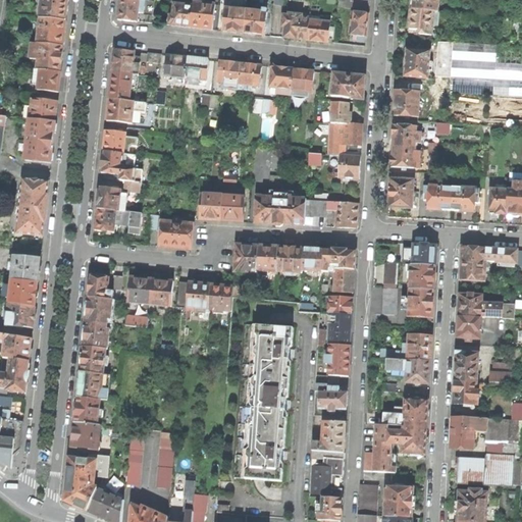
[(42,0),(40,18),(66,21),(66,20),(68,0),(42,0)]
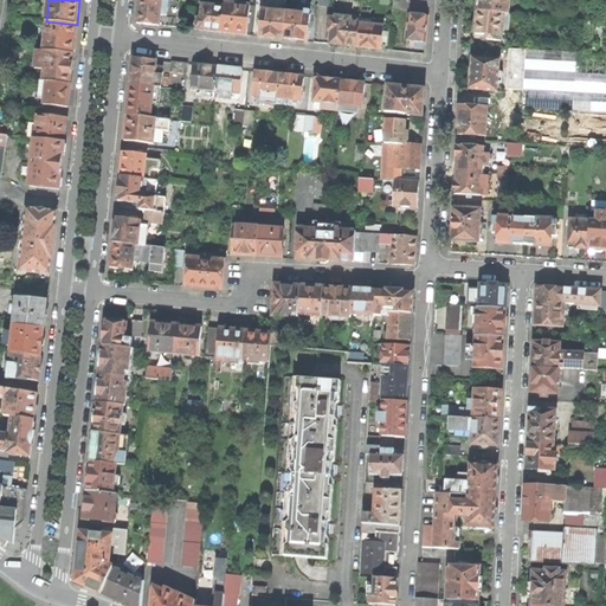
[(161,15),(162,1),(156,0),(139,0),(137,23),(148,25),(160,26),(161,15)]
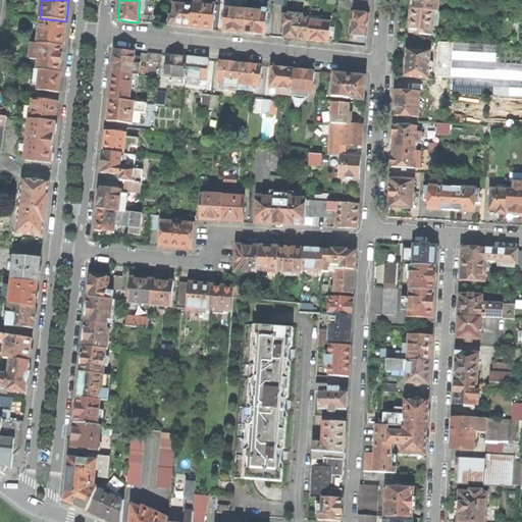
[(338,0),(338,7),(352,9),(353,0),(338,0)]
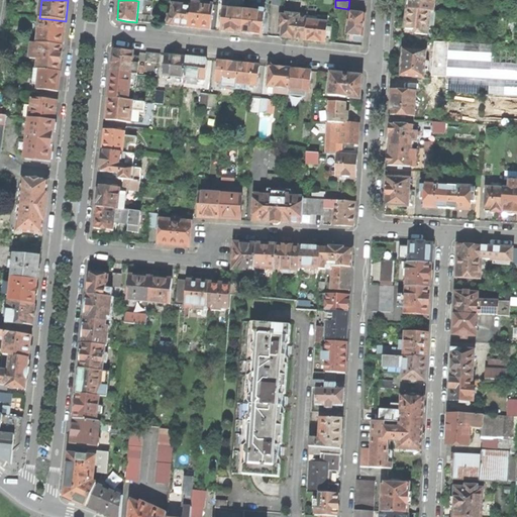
[(408,0),(408,10),(430,12),(434,13),(435,0),(408,0)]
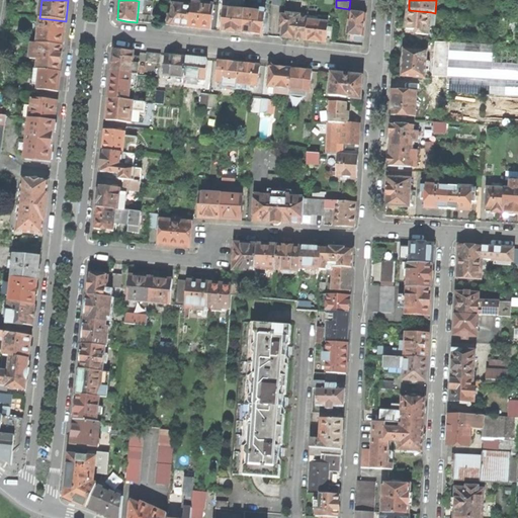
[(145,1),(144,13),(152,14),(154,2),(145,1)]
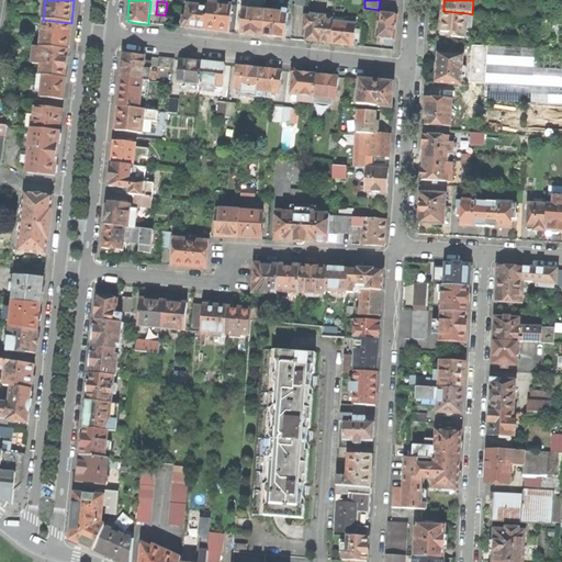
[(209,7),(206,30),(228,33),(231,19),(232,6),(209,3),(209,7)]
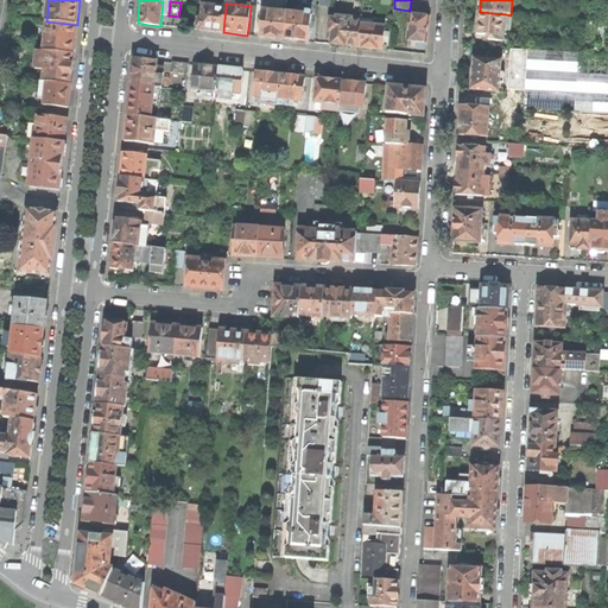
[(223,32),(226,7),(203,5),(202,17),(202,19),(198,19),(197,27),(201,27),(201,30),(223,32)]
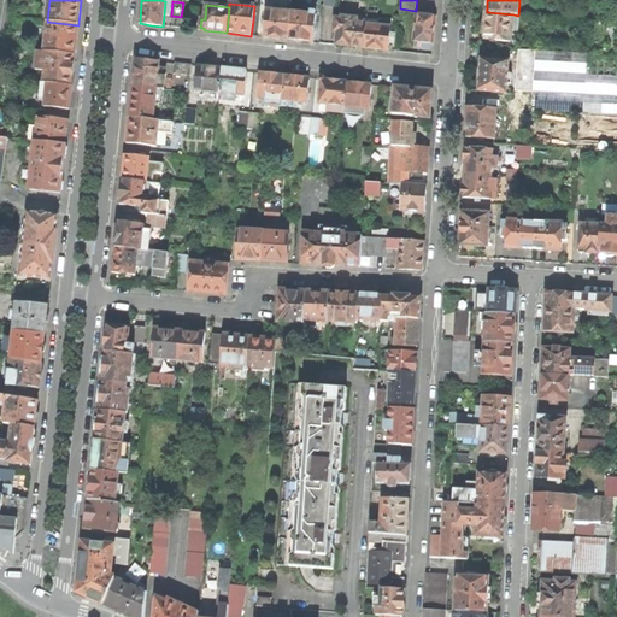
[(292,12),(266,10),(265,22),(264,37),(288,40),(292,12)]
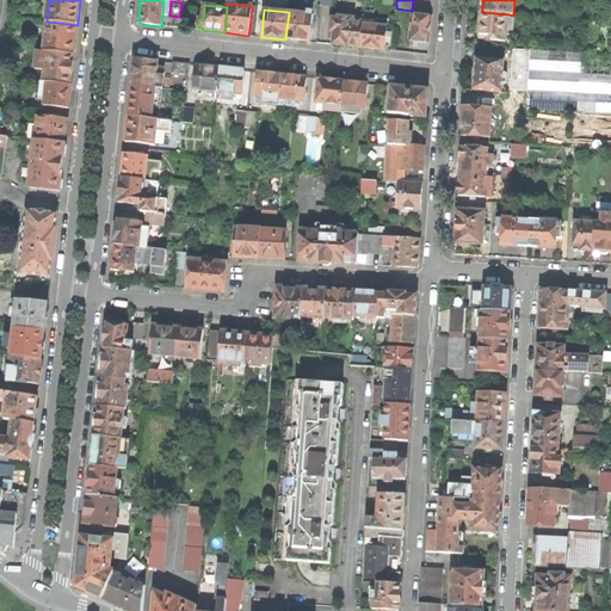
[(313,16),(289,12),(285,39),(310,42),(312,29),(313,16)]
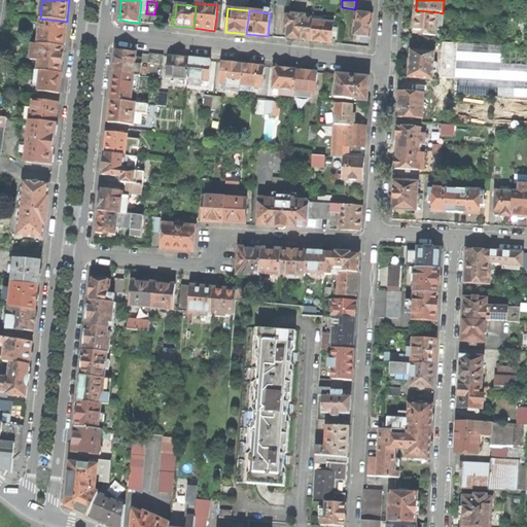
[(437,26),(438,12),(416,10),(415,22),(413,22),(412,29),(414,29),(414,30),(422,31),(424,31),(424,35),(436,36),(437,26)]
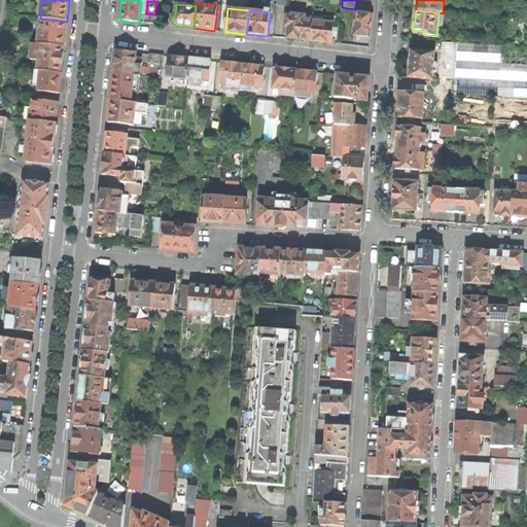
[(288,35),(287,38),(310,41),(312,22),(313,13),(301,11),(301,15),(292,14),(292,16),(286,16),(284,34),(286,34),(288,35)]
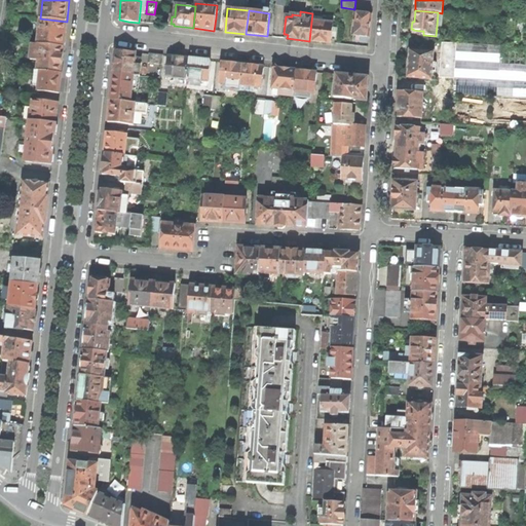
[(372,14),(354,12),(352,35),(358,36),(369,37),(372,14)]
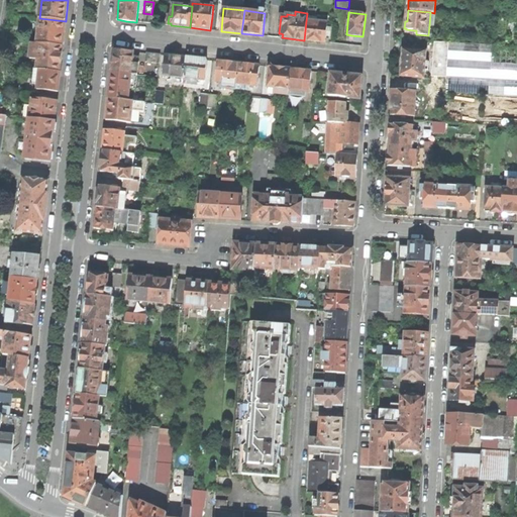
[(304,40),(325,42),(326,33),(327,23),(315,22),(315,18),(308,17),(307,21),(306,21),(304,40)]
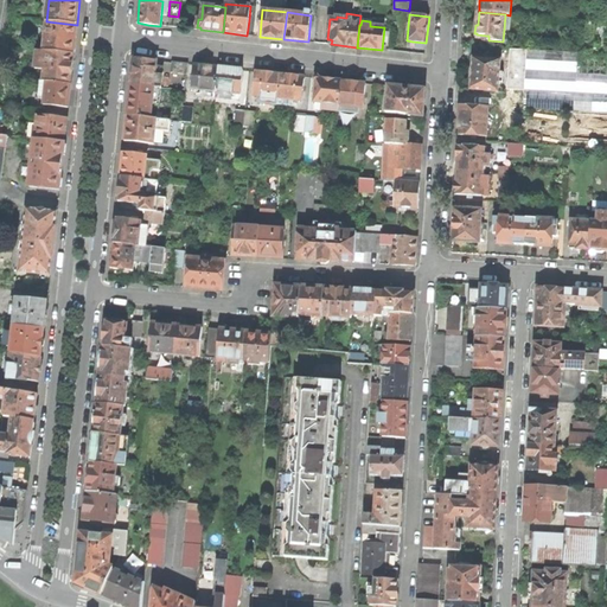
[(77,25),(46,21),(44,51),(46,51),(75,55),(75,51),(77,25)]
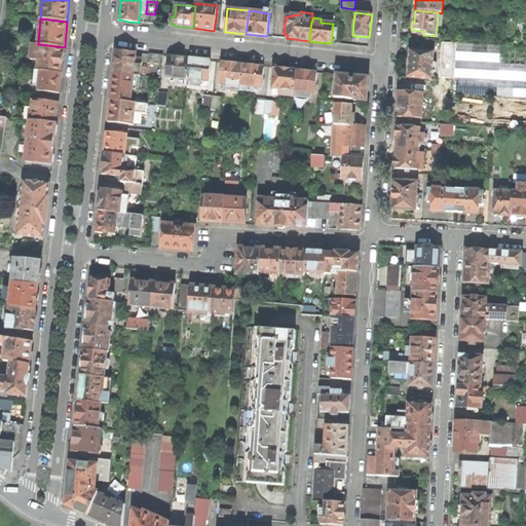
[(449,61),(500,64),(501,45),(450,42),(449,61)]
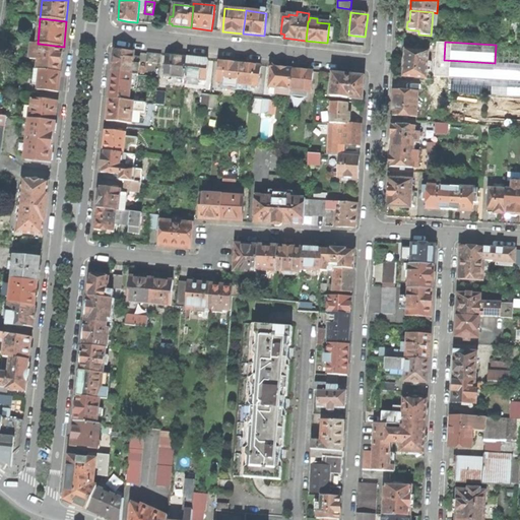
[(37,69),(61,72),(61,70),(64,47),(40,44),(38,44),(31,44),(30,59),(38,60),(37,69)]
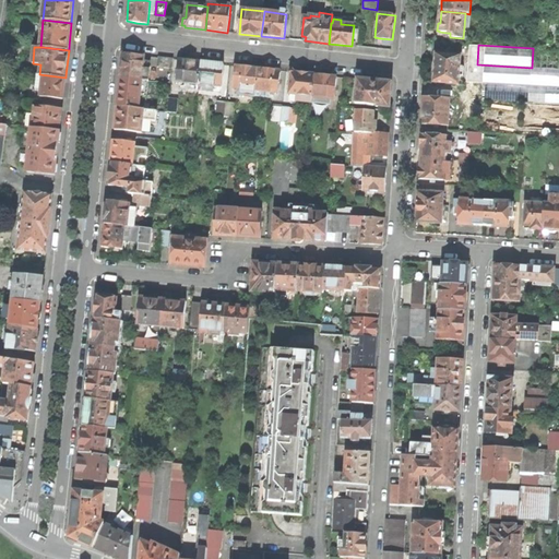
[(558,49),(533,48),(532,68),(558,69),(558,49)]
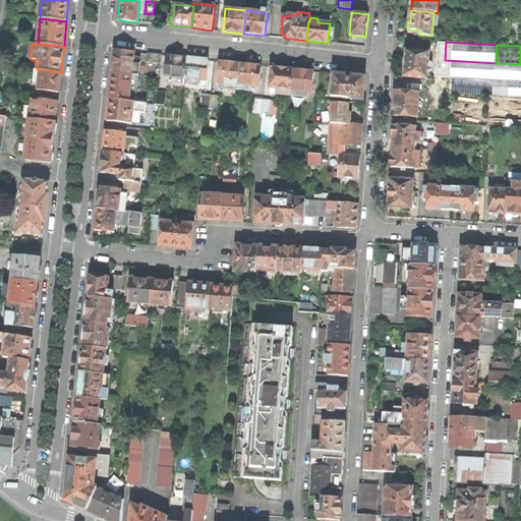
[(112,73),(132,75),(134,57),(134,52),(125,51),(114,50),(112,73)]
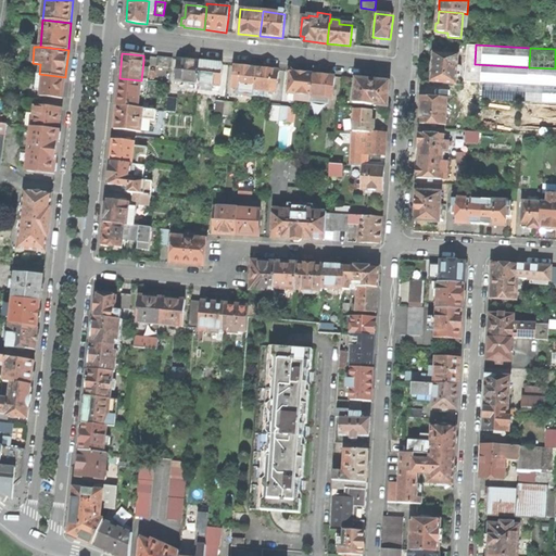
[(434,54),(432,81),(456,84),(457,76),(458,76),(459,62),(458,62),(459,55),(445,54),(434,54)]
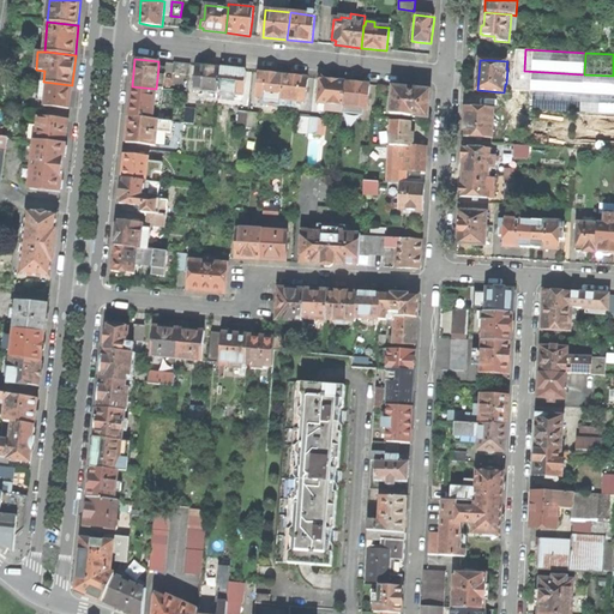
[(190,65),(174,64),(173,73),(188,76),(190,65)]
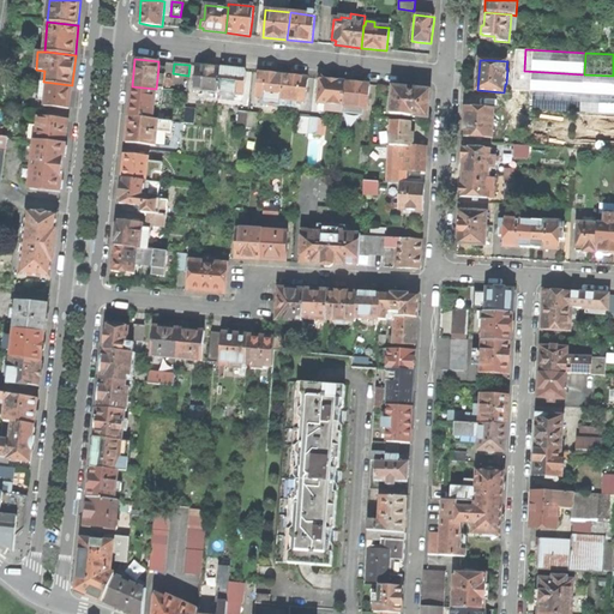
[(203,90),(218,92),(222,68),(197,66),(196,77),(194,89),(203,90)]
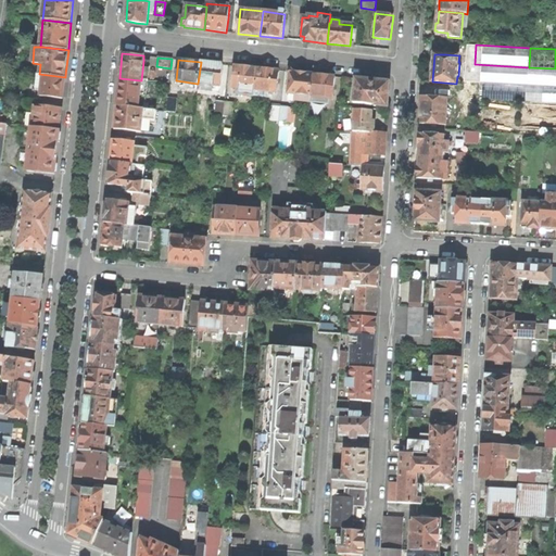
[(201,62),(198,84),(213,85),(220,86),(222,76),(223,64),(201,62)]
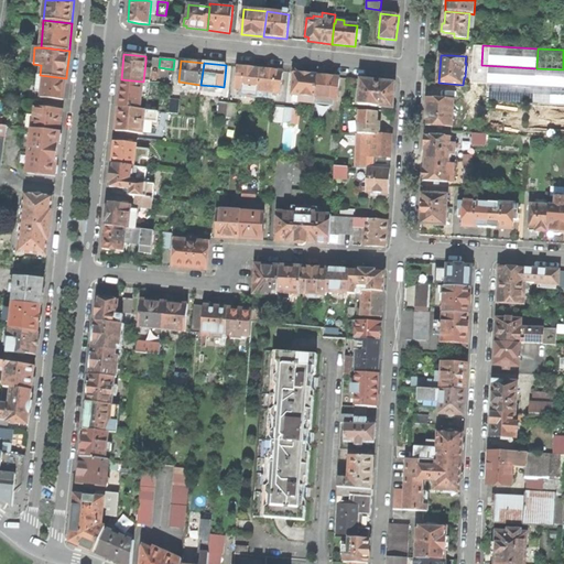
[(535,86),(537,68),(481,65),(480,83),(535,86)]
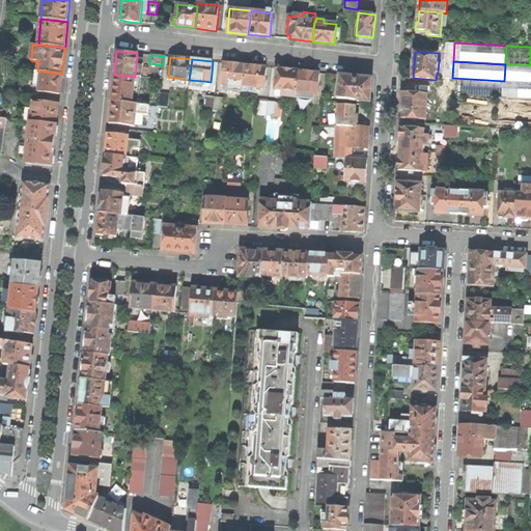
[(223,74),(222,83),(229,84),(228,90),(242,91),(243,86),(245,65),(224,62),(223,74)]
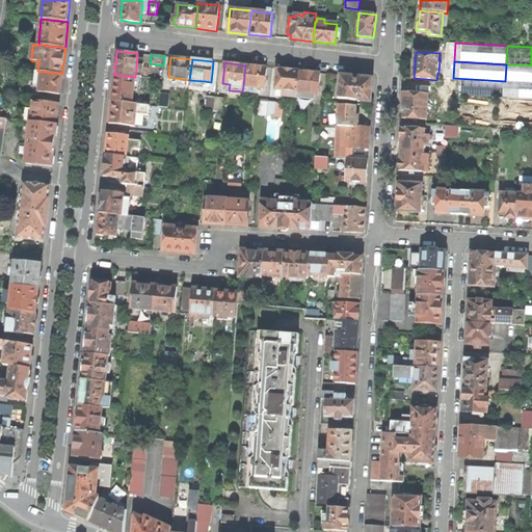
[(531,82),(531,65),(506,64),(505,81),(531,82)]
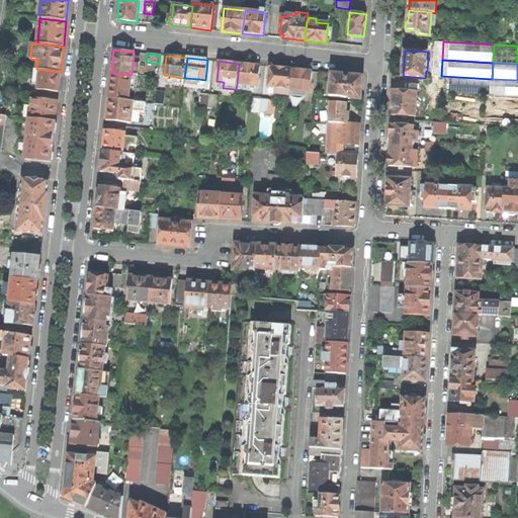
[(239,64),(237,84),(250,85),(257,86),(259,75),(260,66),(239,64)]
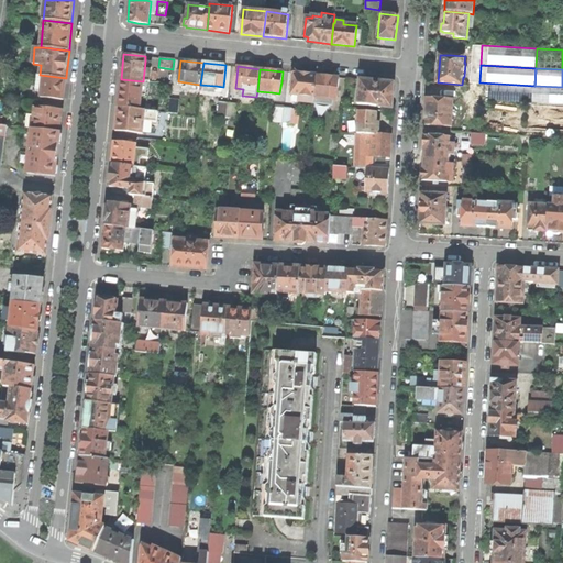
[(300,96),(315,97),(317,75),(295,73),(294,83),(291,95),(300,96)]
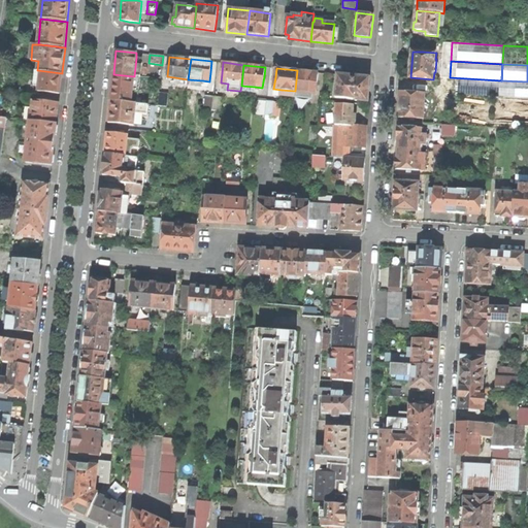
[(48,93),(60,94),(62,73),(37,70),(34,70),(33,85),(38,86),(38,92),(48,93)]
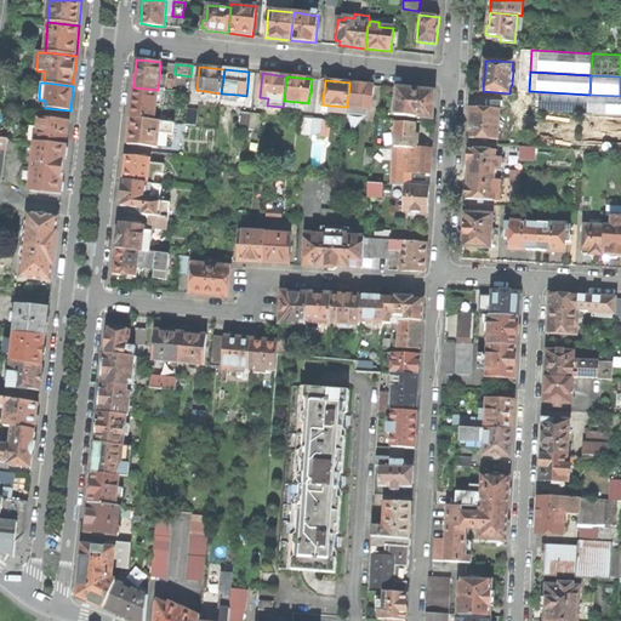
[(349,83),(347,107),(363,109),(371,109),(372,101),(374,85),(349,83)]
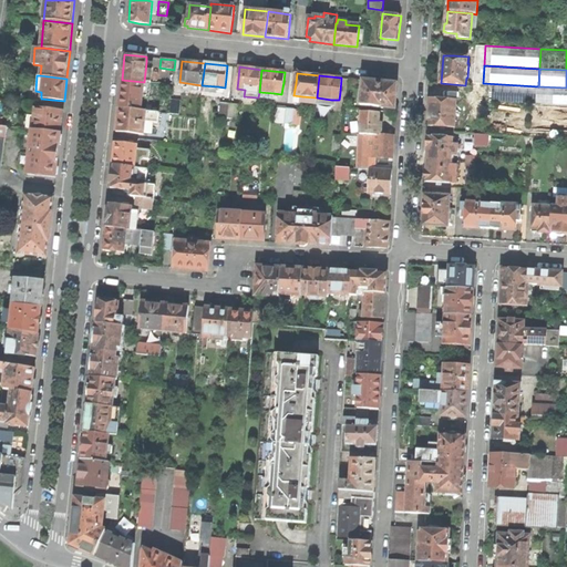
[(143,96),(144,82),(122,80),(120,105),(119,109),(141,111),(143,96)]
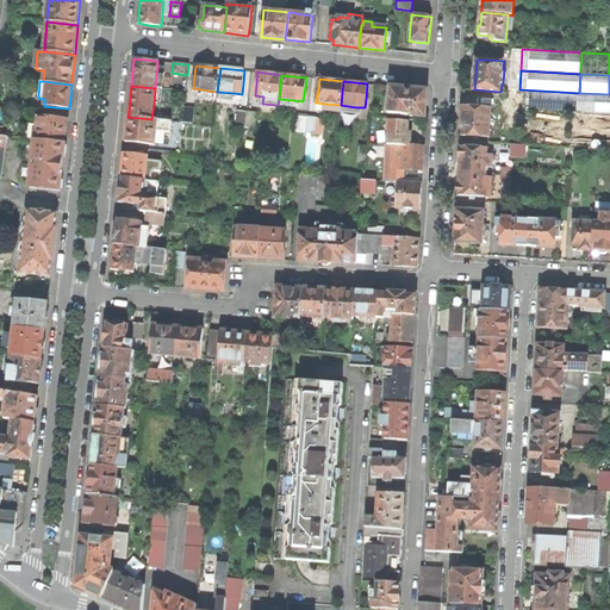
[(424,117),(427,91),(390,87),(388,100),(387,114),(424,117)]
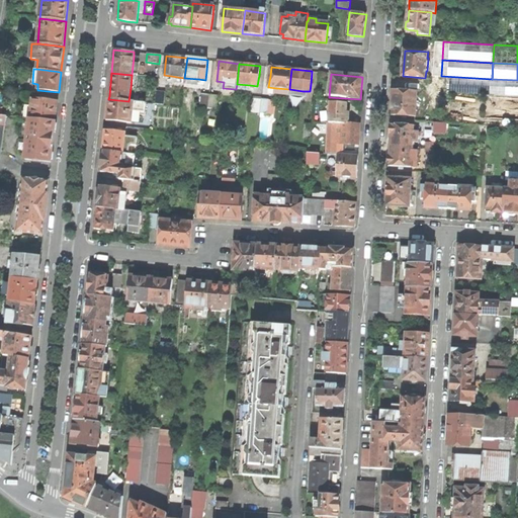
[(491,95),(492,79),(441,76),(440,92),(491,95)]
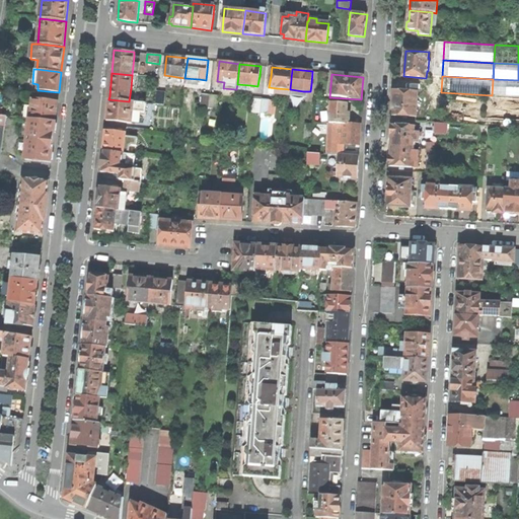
[(518,96),(518,80),(493,79),(492,95),(518,96)]
